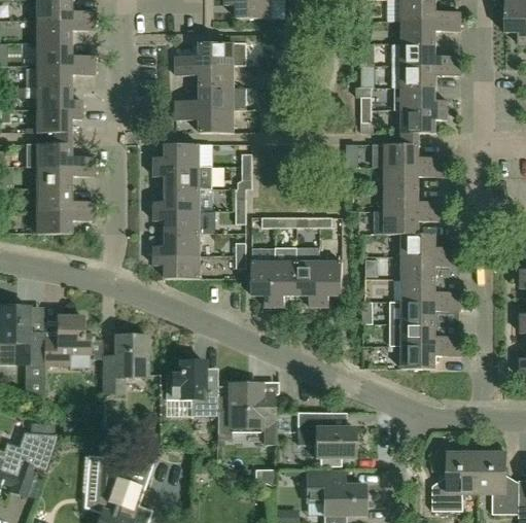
[(69,10),(69,0),(35,0),(35,20),(93,20),(93,10),(69,10)]
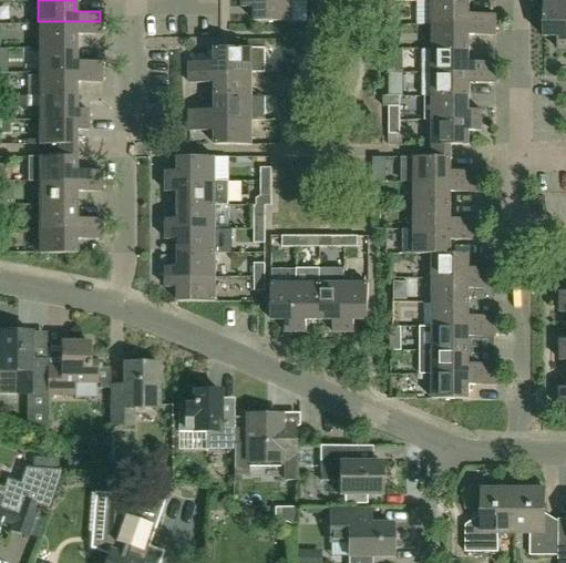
[(242,0),(243,4),(255,4),(255,19),(301,19),(301,0),(242,0)]
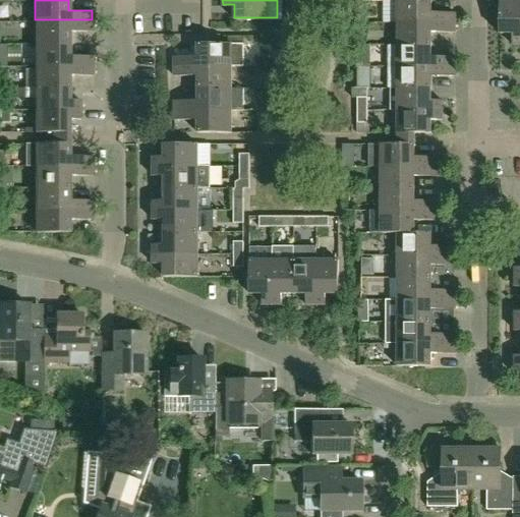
[(430,9),(430,0),(397,0),(397,19),(454,19),(455,9),(430,9)]
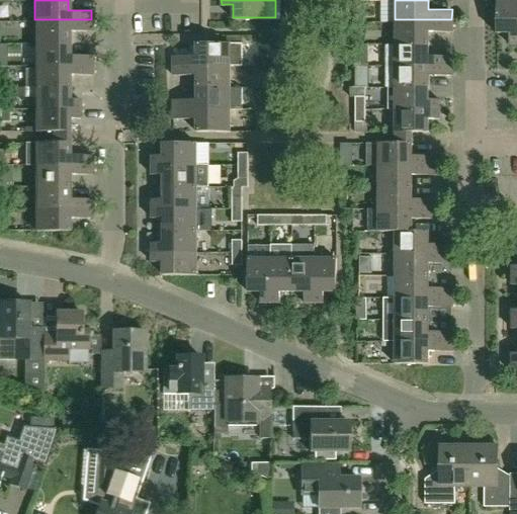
[(516,41),(516,0),(497,0),(496,30),(509,30),(509,41),(516,41)]
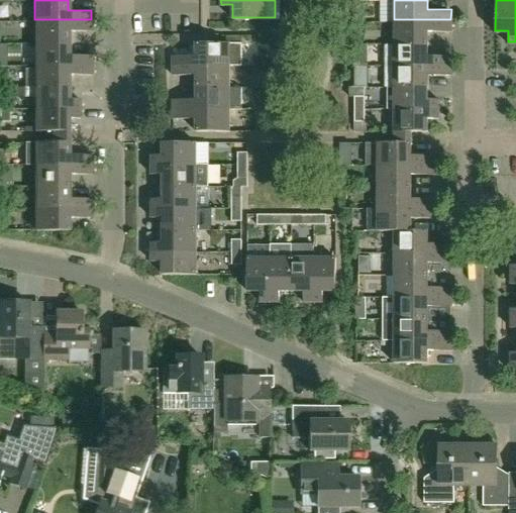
[(68,41),(67,29),(91,29),(91,19),(34,19),(34,41),(68,41)]
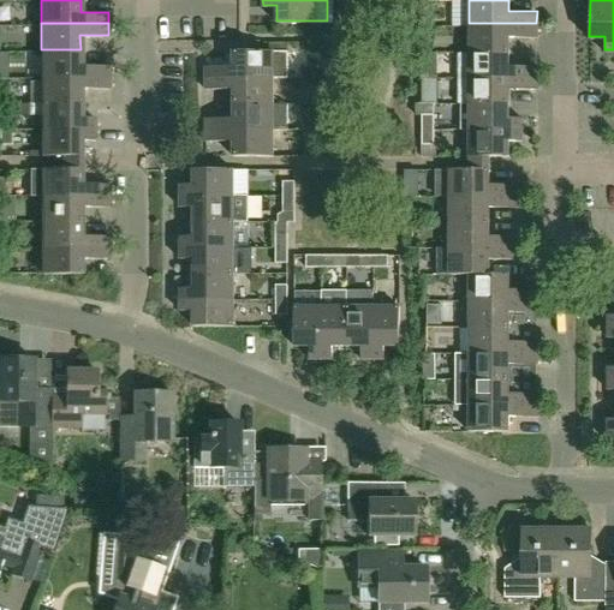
[(508,49),(508,35),(536,35),(536,23),(469,23),(469,49),(508,49)]
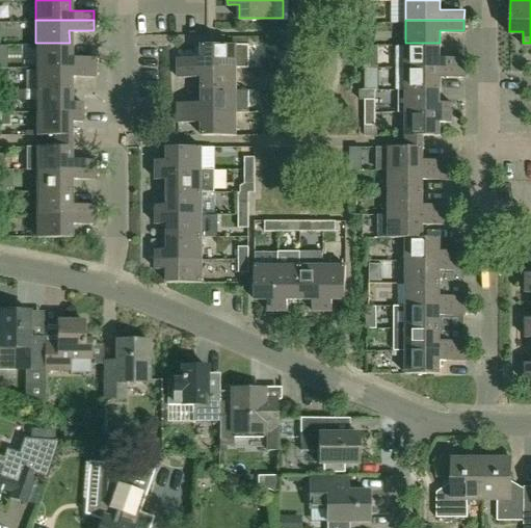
[(248,42),(236,42),(222,42),(202,42),(202,55),(177,55),(177,64),(236,64),(248,64),(248,42)]
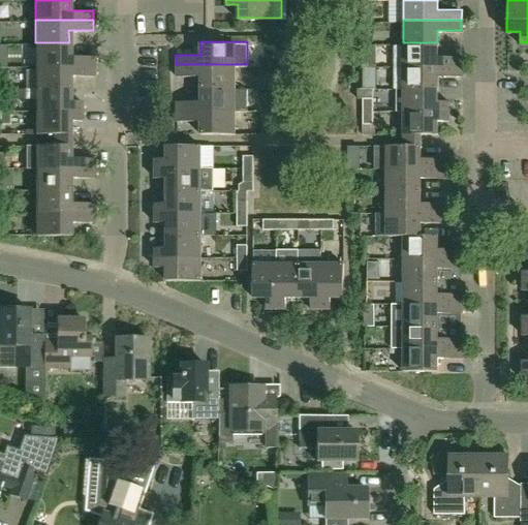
[(8,56),(26,53),(24,42),(6,47),(8,56)]
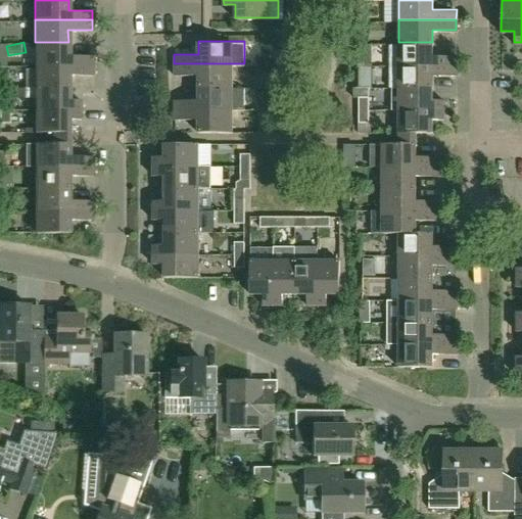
[(68,54),(68,42),(35,42),(35,64),(92,64),(92,54),(68,54)]
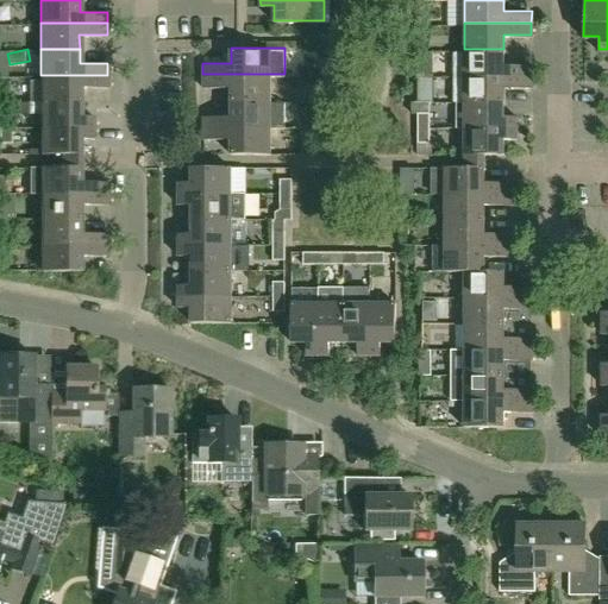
[(503,63),(503,49),(464,49),(464,74),(531,74),(531,63),(503,63)]
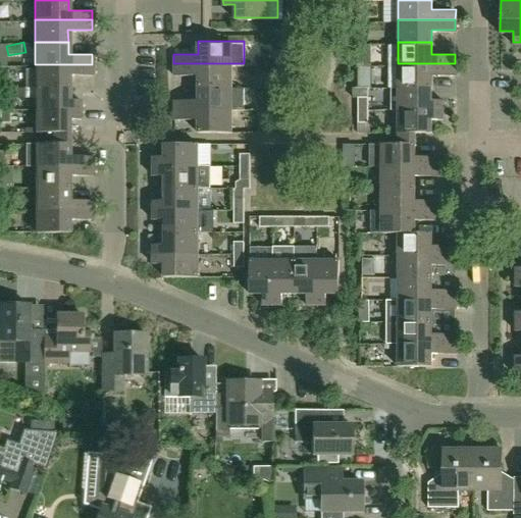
[(231,86),(231,63),(173,63),(172,73),(198,73),(198,86),(231,86)]
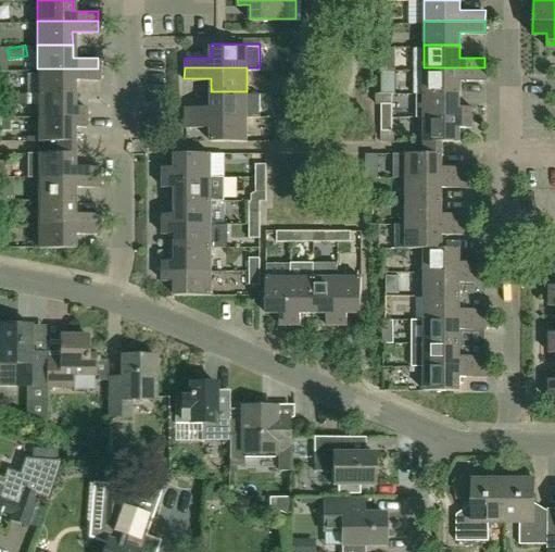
[(459,91),(459,78),(484,78),(484,67),(424,67),(424,91),(459,91)]
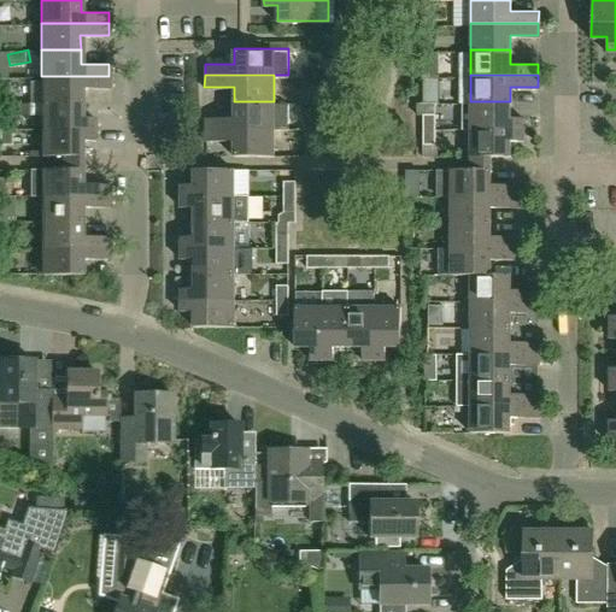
[(109,87),(109,76),(41,76),(41,101),(81,101),(81,87),(109,87)]
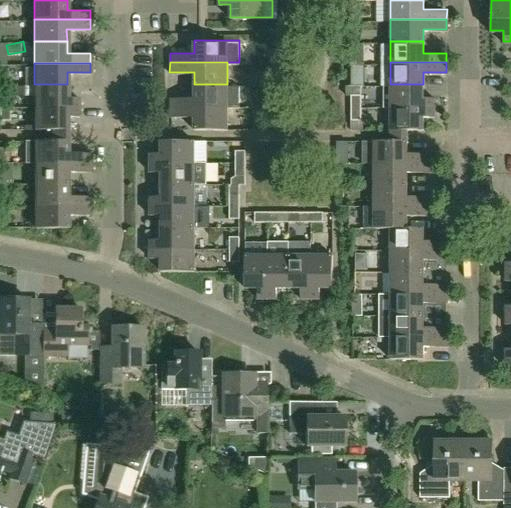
[(67,96),(67,84),(34,84),(22,84),(22,92),(34,92),(34,106),(78,106),(78,96),(67,96)]
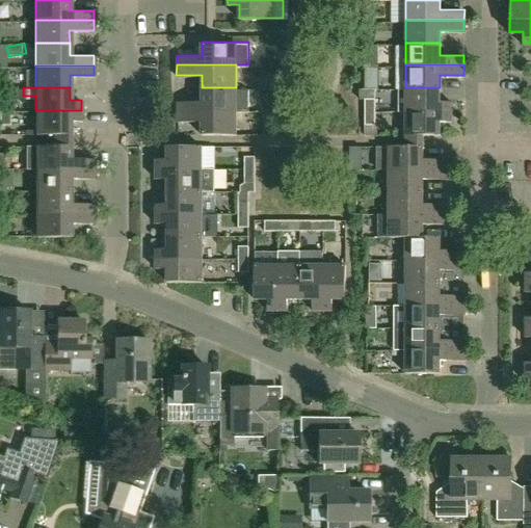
[(248,110),(248,88),(236,88),(236,87),(202,87),(202,100),(177,100),(177,109),(236,110),(248,110)]
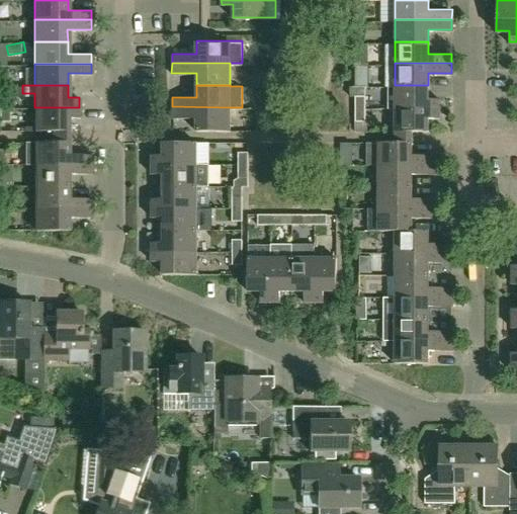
[(395,107),(439,107),(439,97),(428,97),(428,85),(395,85),(386,85),(386,106),(395,107)]
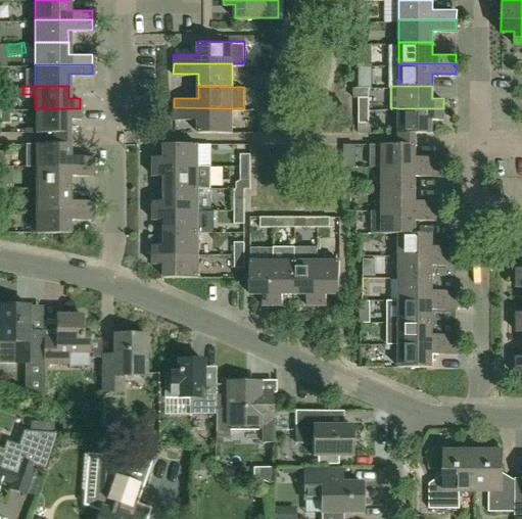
[(358,94),(358,107),(369,107),(369,94),(358,94)]
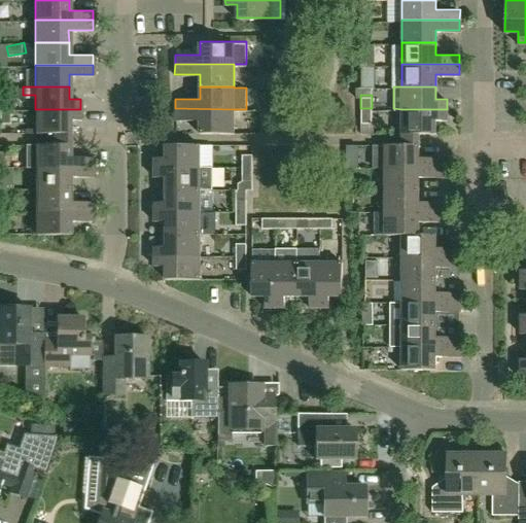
[(8,108),(2,108),(0,108),(0,121),(9,121),(8,108)]
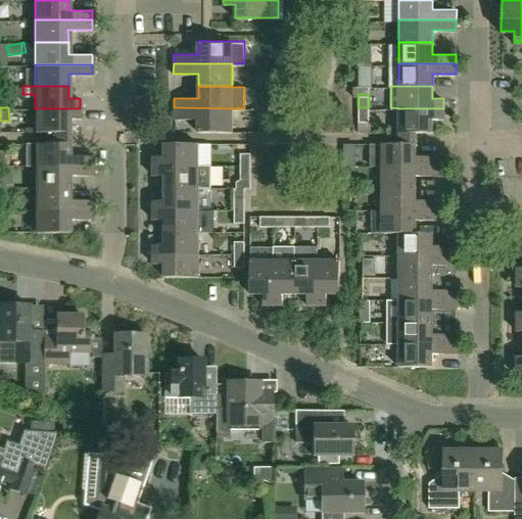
[(232,131),(232,108),(174,107),(174,118),(198,118),(198,131),(232,131)]
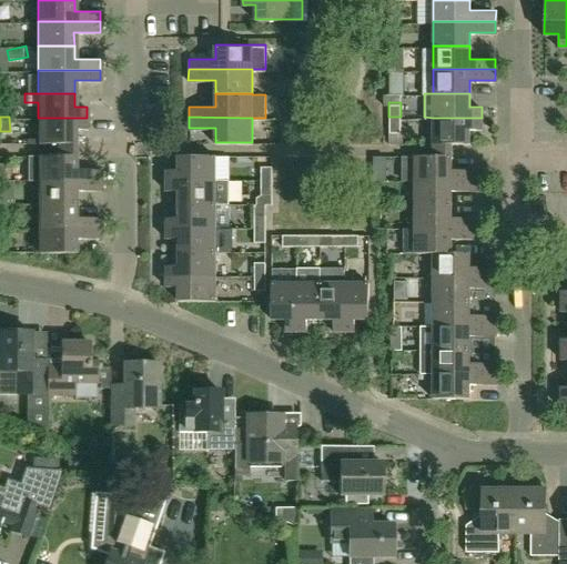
[(401,130),(401,117),(388,117),(388,130),(401,130)]
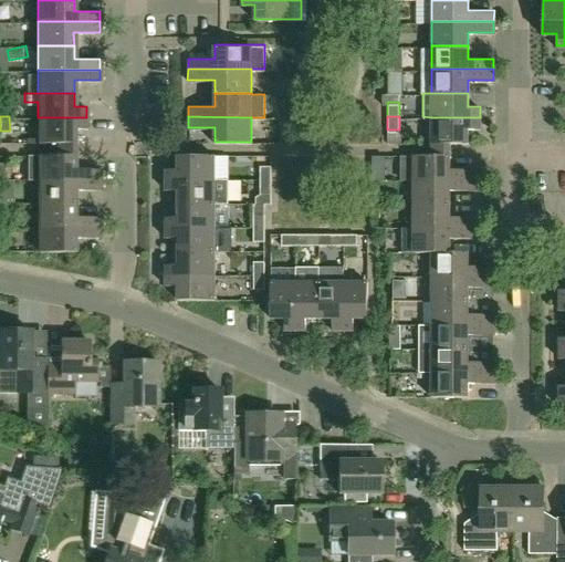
[(74,142),(74,127),(86,127),(86,117),(38,117),(38,142),(74,142)]
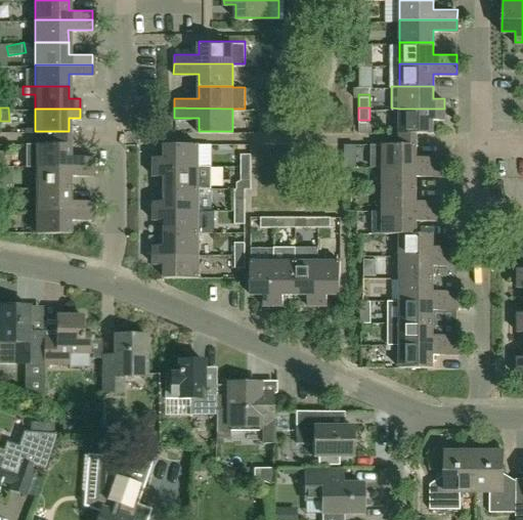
[(440,118),(444,118),(444,109),(399,109),(399,131),(416,131),(433,131),(433,118),(440,118)]
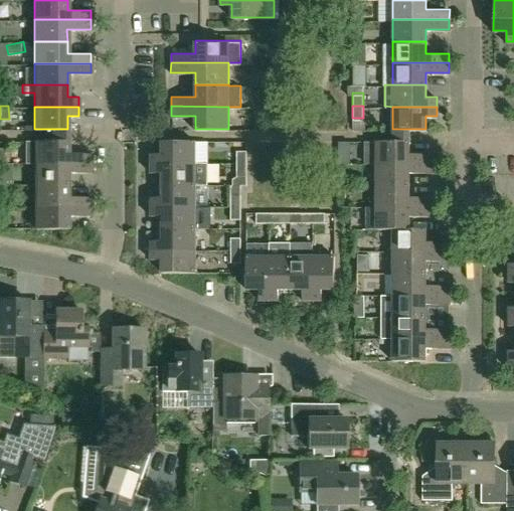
[(392,140),(366,140),(366,163),(376,163),(376,162),(433,162),(433,152),(408,152),(408,134),(408,129),(392,129),(392,134),(392,140)]
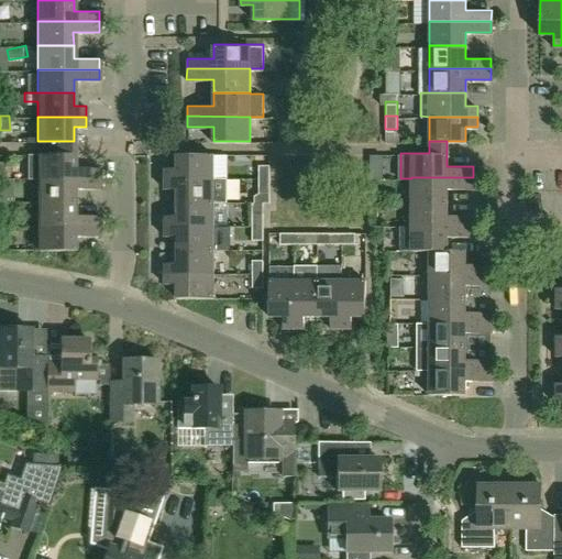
[(74,166),(74,153),(26,153),(26,177),(37,176),(37,177),(99,177),(99,166),(74,166)]
